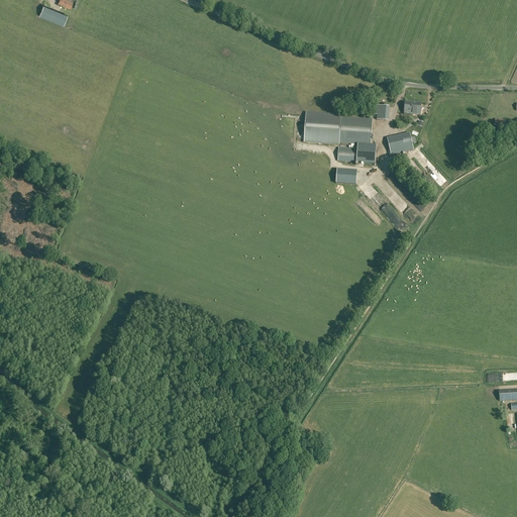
[(59,0),(58,3),(71,8),(73,0),(59,0)]
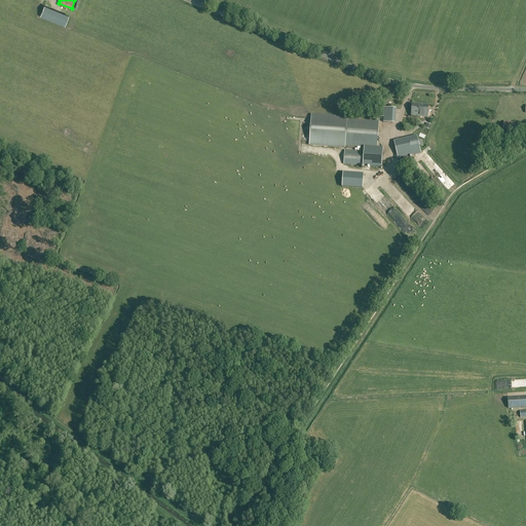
[(65,27),(69,15),(52,9),(44,5),(40,16),(48,20),(65,27)]
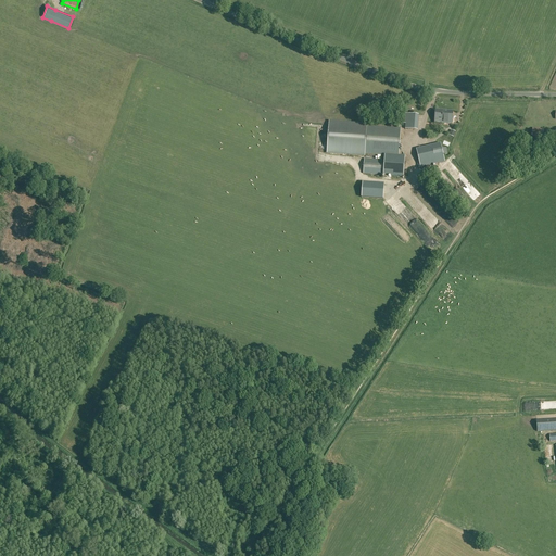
[(452,124),(453,112),(436,111),(436,119),(438,119),(438,123),(452,124)]
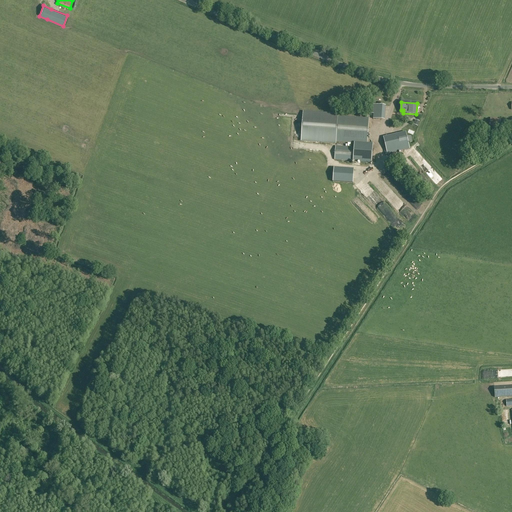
[(385,120),(386,106),(374,105),(373,119),(385,120)]
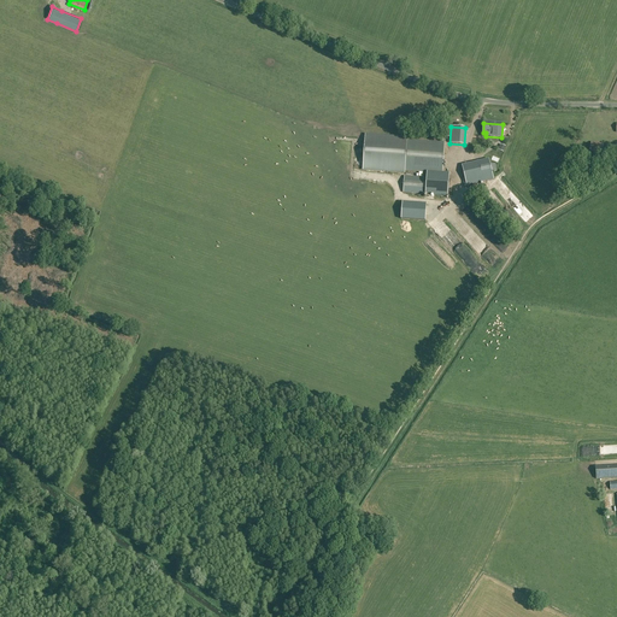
[(403,193),(425,194),(447,197),(450,174),(442,174),(445,142),(407,140),(407,137),(365,135),(363,171),(405,174),(405,171),(427,172),(427,177),(404,176),(403,193)]
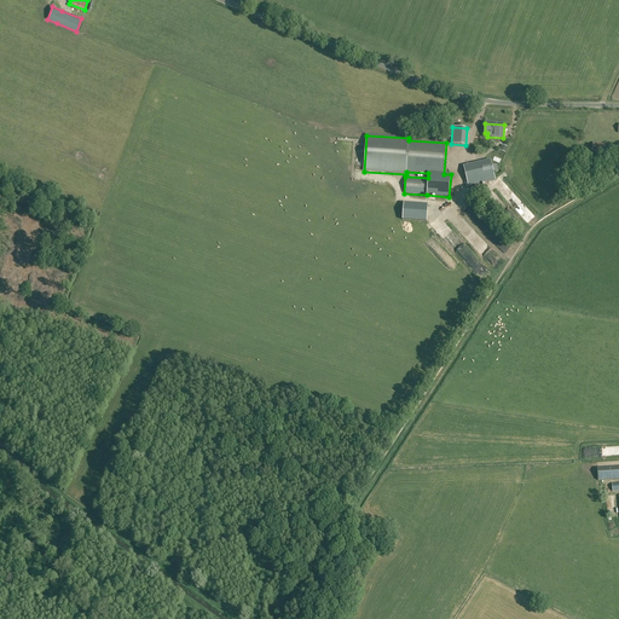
[(605,154),(606,144),(594,143),(593,152),(605,154)]
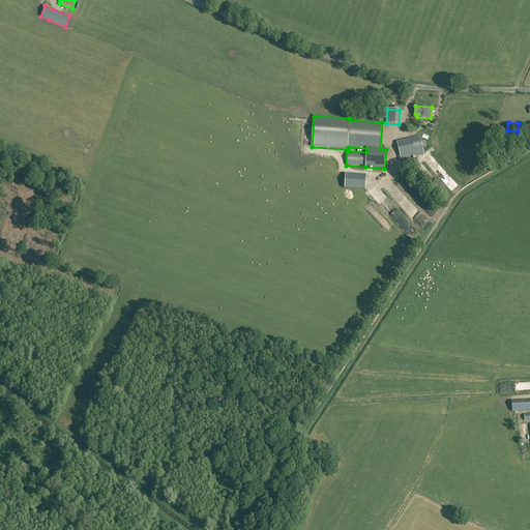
[(401,159),(424,154),(420,137),(396,142),(400,153),(398,154),(399,160),(401,159)]
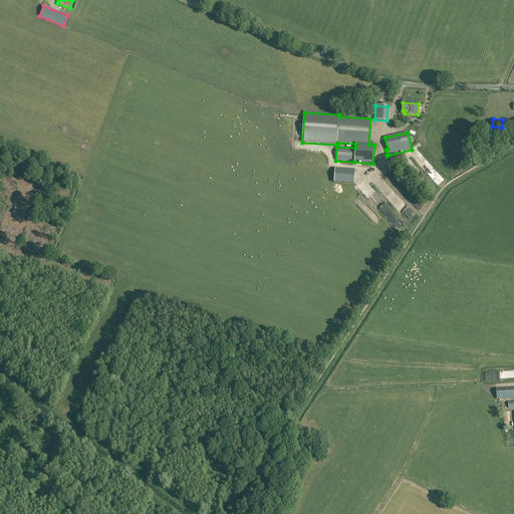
[(355,170),(336,168),(335,183),(354,184),(355,170)]
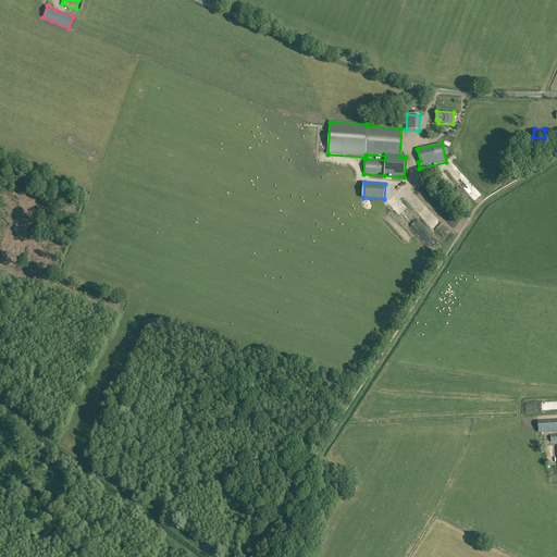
[(556,416),(540,418),(540,425),(556,423),(556,416)]
